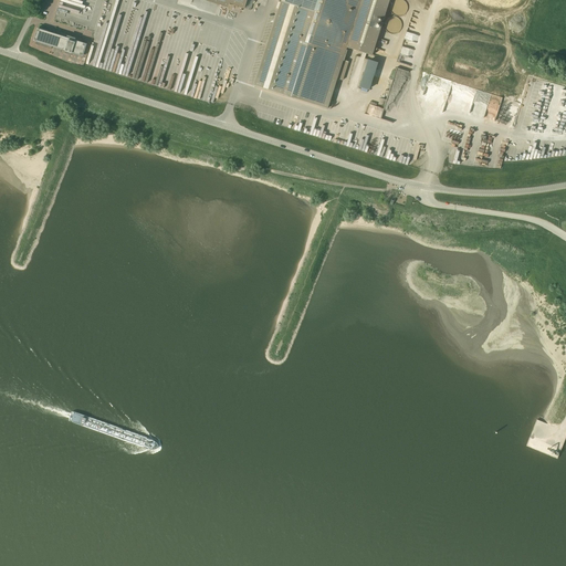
[(219,0),(244,8),(247,0),(281,0),(254,85),(287,96),(294,98),(327,108),(347,48),(373,55),(389,0),(219,0)]
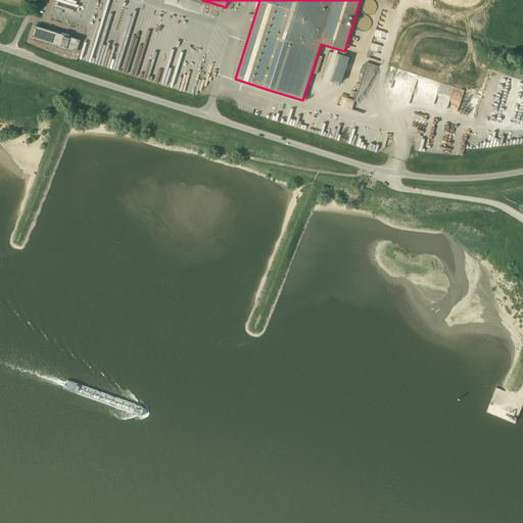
[(376,7),(376,6),(375,4),(375,3),(374,2),(373,1),(371,1),(370,0),(369,0),(368,0),(366,0),(365,1),(364,2),(363,3),(362,4),(362,5),(362,6),(362,8),(362,9),(362,11),(363,12),(364,13),(365,14),(367,14),(368,14),(369,14),(371,14),(372,14),(373,13),(374,11),(375,10),(376,8),(376,7)]
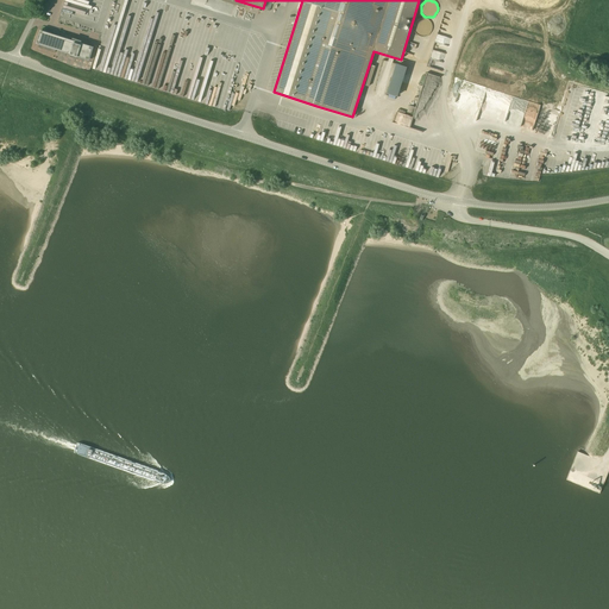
[(432,27),(432,26),(431,24),(431,23),(429,22),(428,20),(427,20),(425,19),(424,19),(422,19),(420,19),(419,20),(418,22),(416,23),(415,24),(415,26),(415,27),(415,29),(415,31),(415,32),(416,33),(418,35),(419,36),(421,36),(424,36),(425,36),(426,36),(427,35),(428,35),(431,33),(431,31),(432,30),(432,27)]
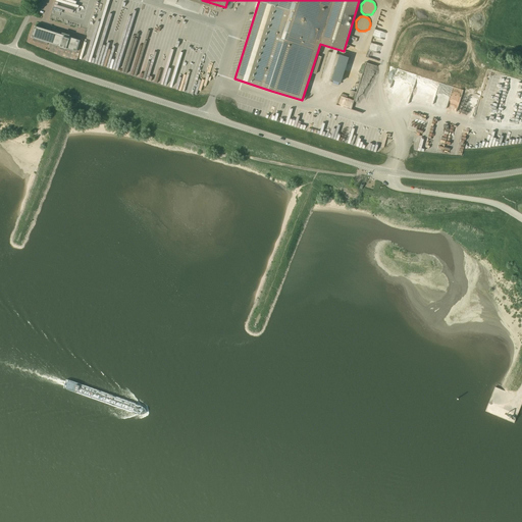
[(76,52),(81,41),(35,27),(31,38),(76,52)]
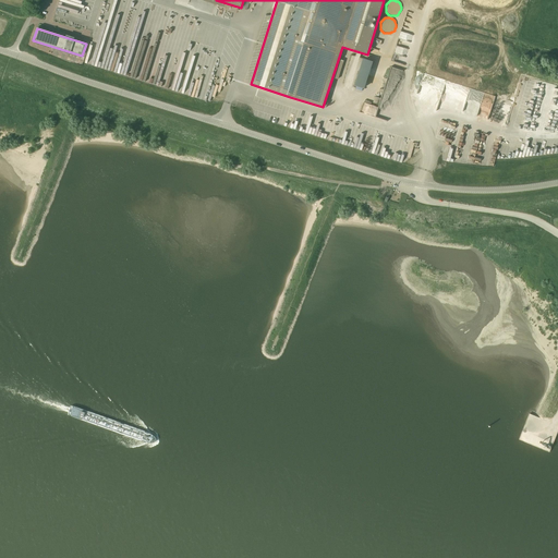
[(363,88),(367,89),(375,62),(364,58),(354,88),(362,91),(363,88)]
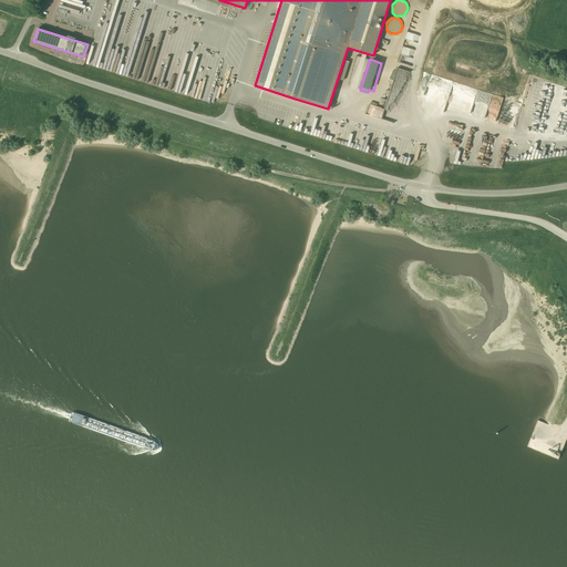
All buildings are outlined.
